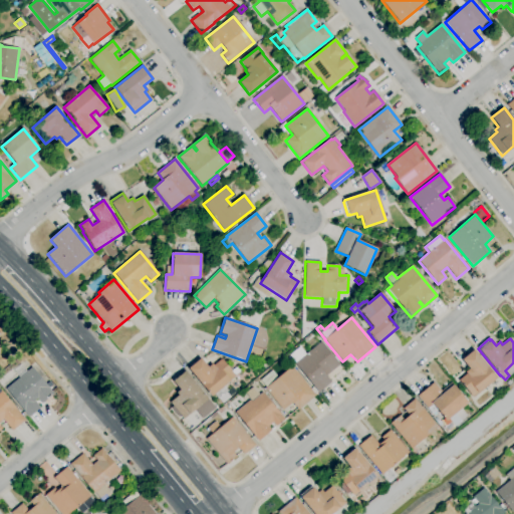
[(318,394),(294,363),(321,341),(339,364),(326,376),(331,382),(318,394)]
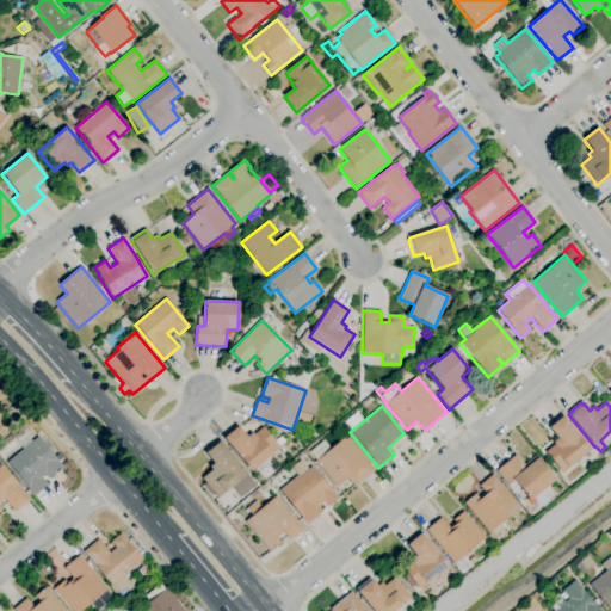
[(561,473),(549,457),(550,457),(545,452),(554,445),(553,443),(557,439),(549,429),(563,417),(591,450),(569,467),(561,473)]
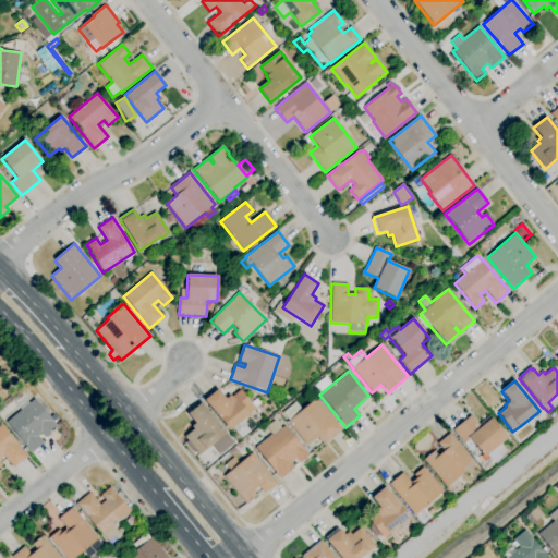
[(242,438),(238,433),(237,434),(232,428),(229,431),(204,401),(217,389),(226,399),(230,396),(231,397),(240,390),(255,409),(249,414),(243,420),(247,424),(245,426),(250,432),(242,438)]
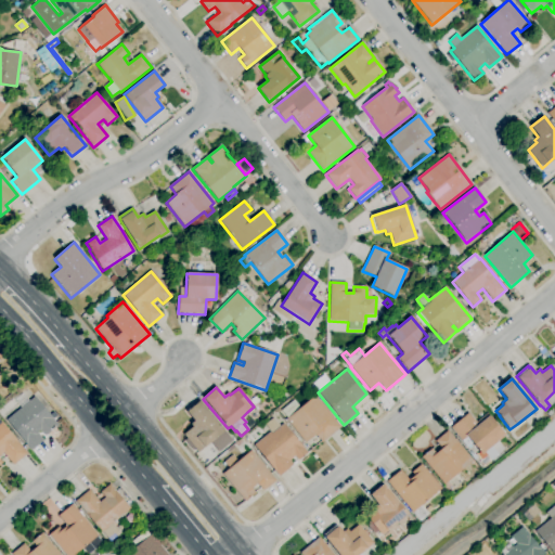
[(30,451),(5,420),(21,408),(15,402),(24,395),(29,401),(35,397),(52,418),(57,426),(44,437),(40,431),(37,434),(43,441),(30,451)]
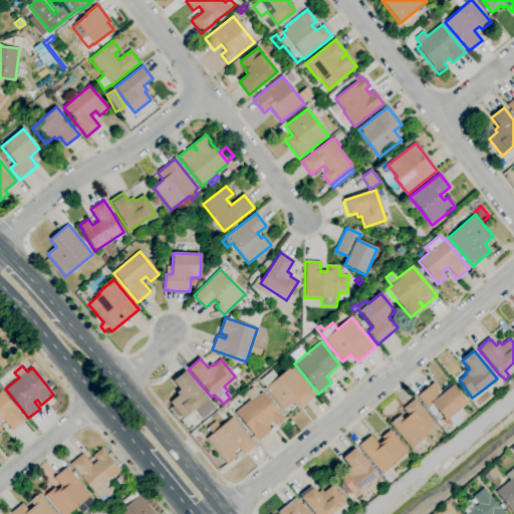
[(282,411),(265,389),(266,388),(260,380),(272,370),(278,377),(291,366),(315,396),(298,411),(292,403),(282,411)]
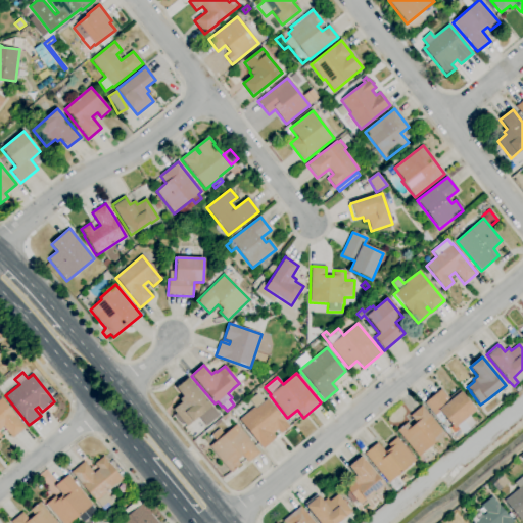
[(205,427),(198,417),(187,427),(173,410),(181,402),(179,399),(183,397),(176,388),(188,378),(219,416),(205,427)]
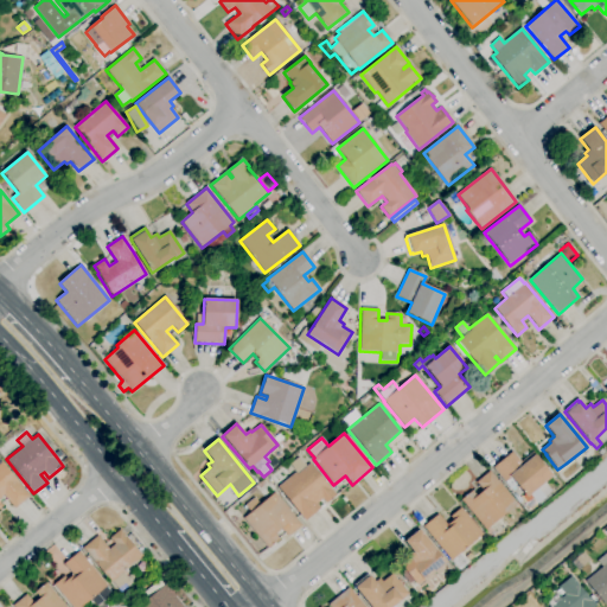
[(529,511),(524,505),(532,498),(530,494),(526,498),(516,485),(510,490),(492,468),(512,452),(521,462),(532,452),(536,455),(536,457),(553,477),(544,483),(551,492),(529,511)]
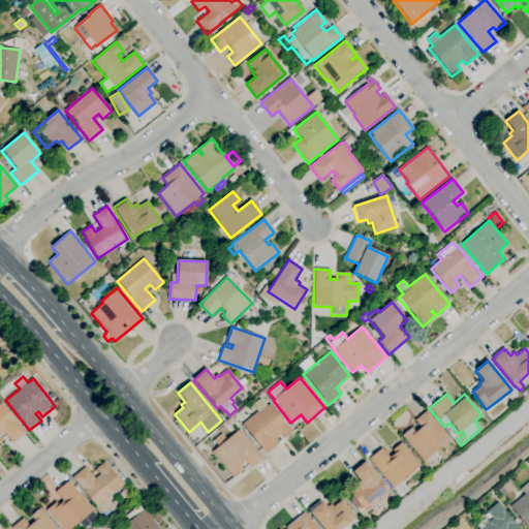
[(266,454),(242,425),(257,411),(252,405),(263,396),(293,432),(284,439),(281,435),(276,439),(279,443),(266,454)]
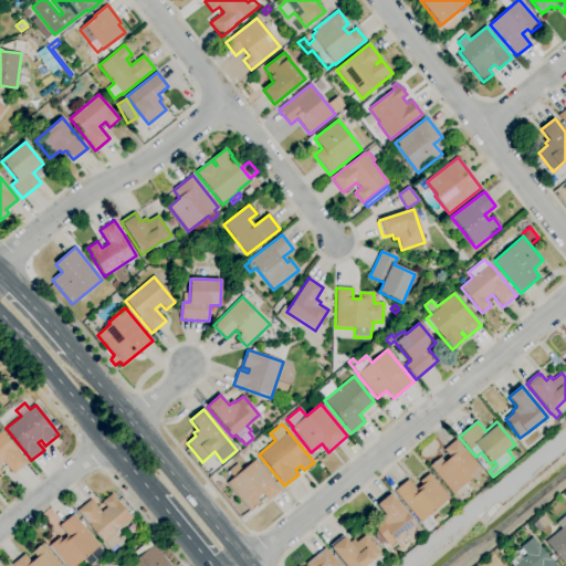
[(0,473),(0,430),(1,430),(28,462),(13,474),(3,462),(0,464),(0,469),(2,472),(0,473)]
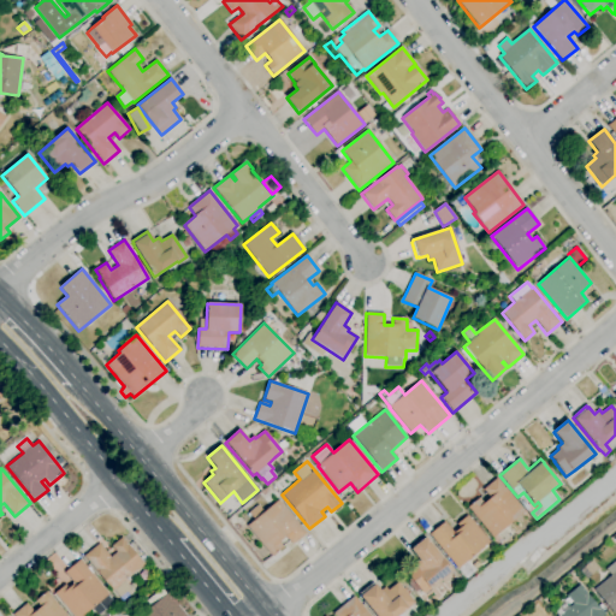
[(492,539),(475,517),(473,519),(466,510),(468,508),(467,508),(479,498),(484,504),(490,498),(483,490),(497,478),(525,513),(492,539)]
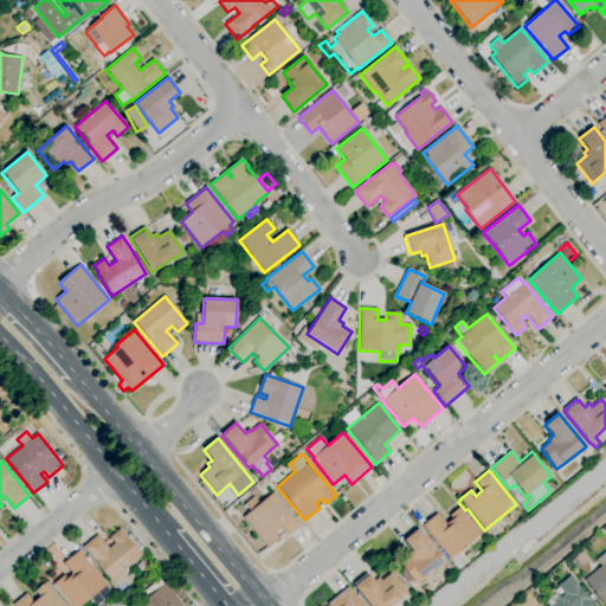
[(268,548),(243,517),(250,511),(244,504),(253,497),(259,504),(274,492),(301,526),(288,536),(281,528),(275,534),(278,539),(274,543),(271,546),(271,545),(268,548)]
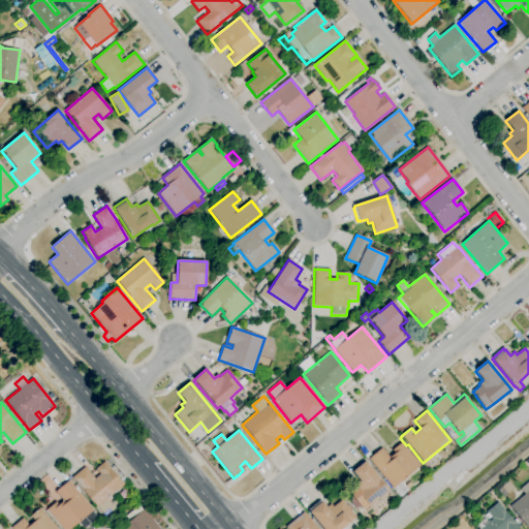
[(393,489),(368,460),(381,448),(390,458),(395,454),(392,450),(401,443),(421,466),(393,489)]
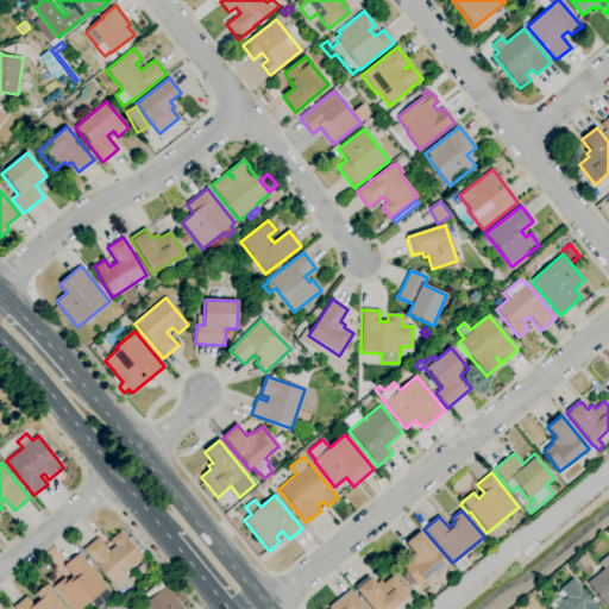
[(121,595),(112,584),(82,551),(98,538),(110,551),(115,546),(110,540),(120,531),(138,552),(142,548),(146,554),(143,557),(143,558),(124,575),(132,585),(121,595)]
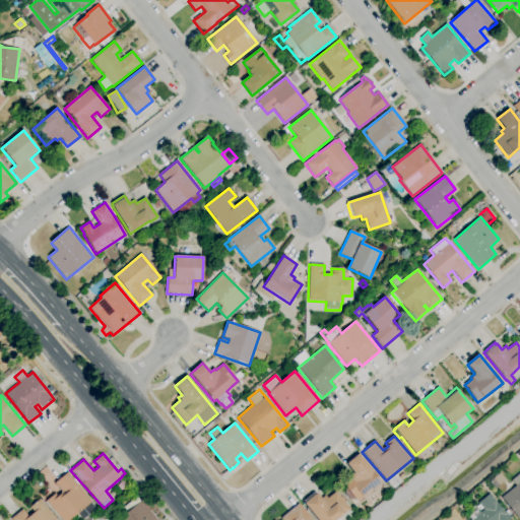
[(358,502),(353,498),(350,501),(340,489),(351,479),(349,477),(353,473),(346,464),(360,454),(374,471),(373,471),(382,482),(363,498),(358,502)]
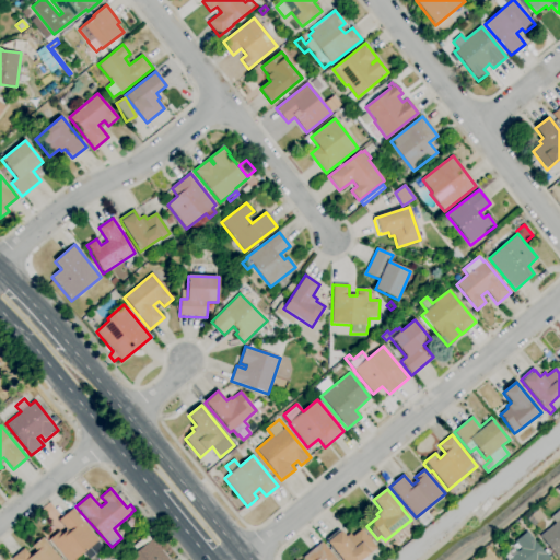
[(73,559),(65,559),(49,540),(59,532),(62,535),(67,531),(59,520),(72,509),(98,540),(97,540),(105,549),(95,556),(89,548),(73,559)]
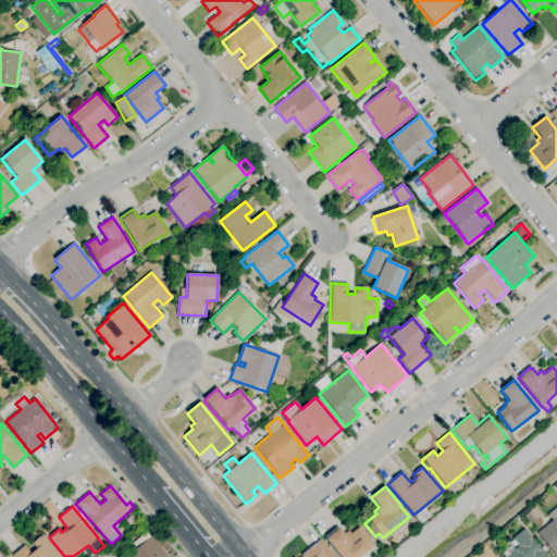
[(534,521),(528,512),(535,507),(542,515),(534,521)]
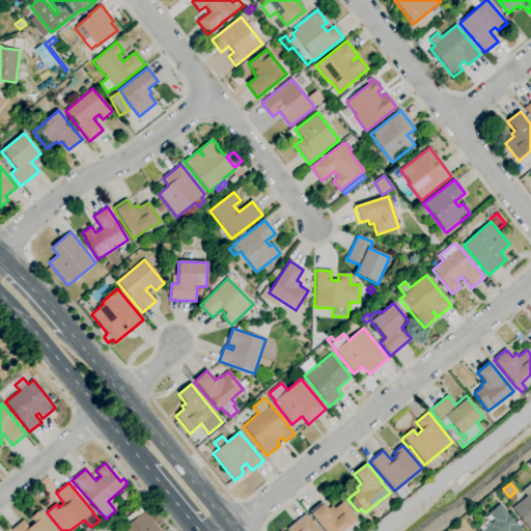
[(530,528),(529,530),(511,509),(526,497),(522,492),(530,483),(530,528)]
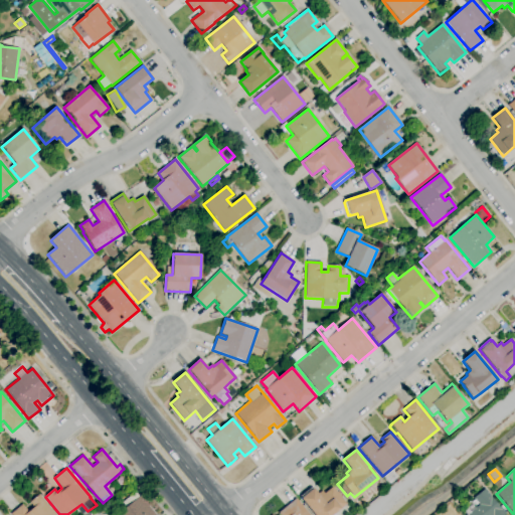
[(332,514),(314,514),(301,499),(302,498),(301,497),(311,488),(312,490),(313,489),(318,494),(321,491),(324,494),(332,487),(347,504),(340,510),(340,509),(332,514)]
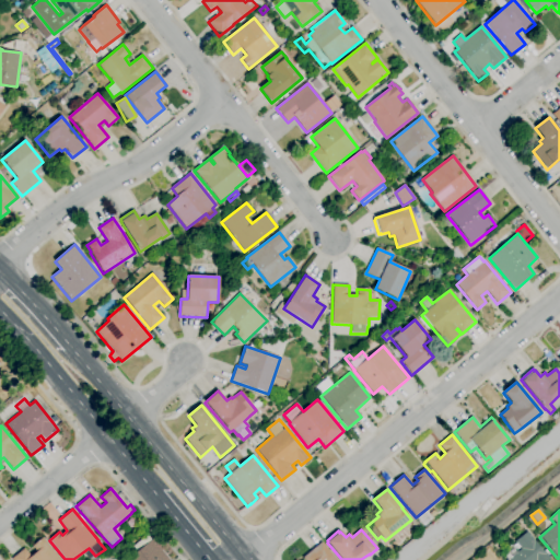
[(508,559),(521,550),(514,541),(527,532),(544,552),(545,552),(550,559),(548,559),(508,559)]
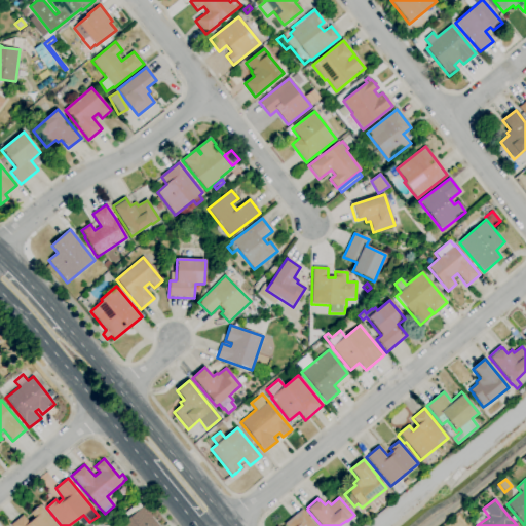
[(118,525),(128,518),(124,513),(138,502),(142,508),(143,506),(158,525),(118,525)]
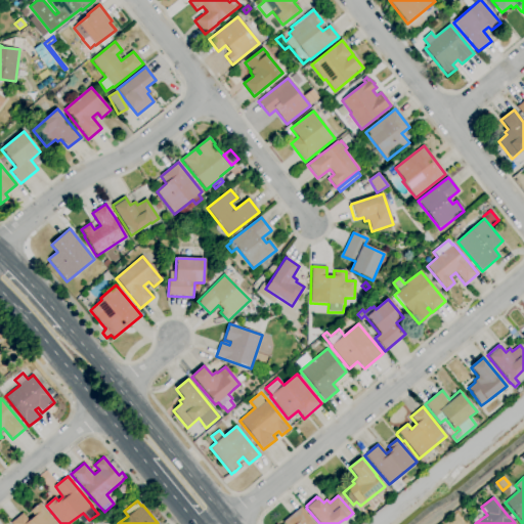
[(10,523),(23,513),(29,521),(34,517),(30,512),(39,504),(55,523),(10,523)]
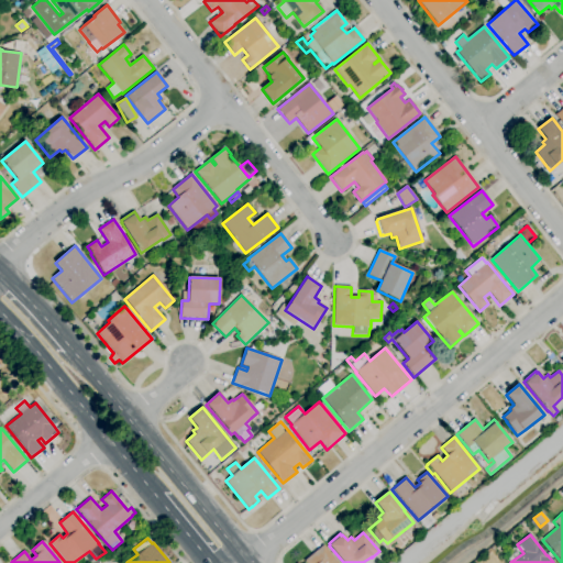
[(306,562),(305,561),(323,545),(338,562),(306,562)]
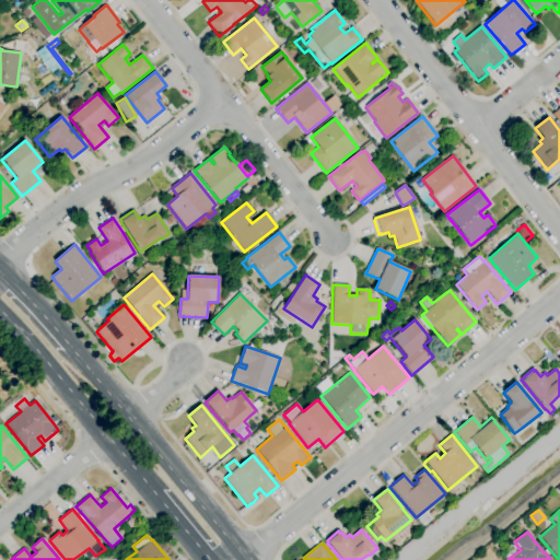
All buildings are outlined.
